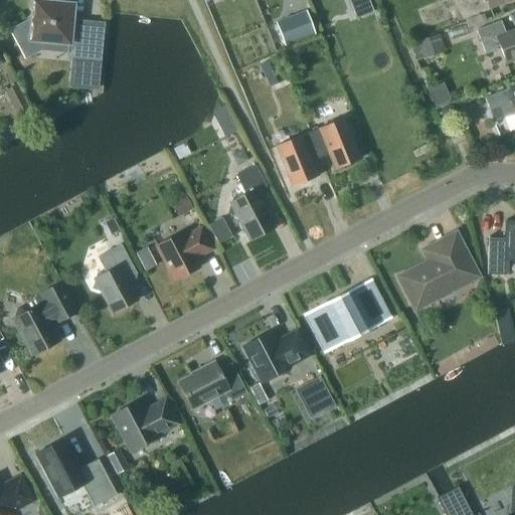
[(367,0),(347,0),(355,19),(372,13),(367,0)]
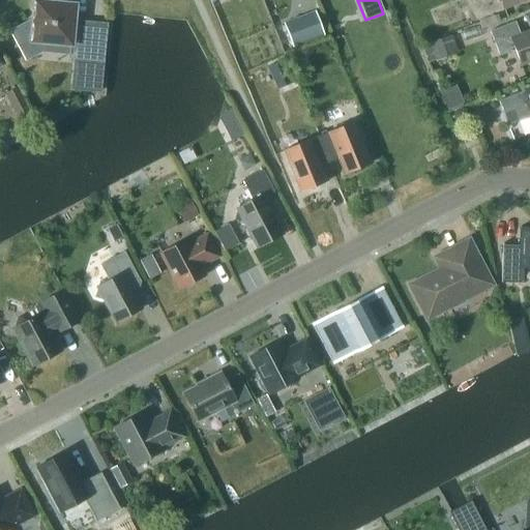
[(498,0),(502,9),(525,0),(498,0)]
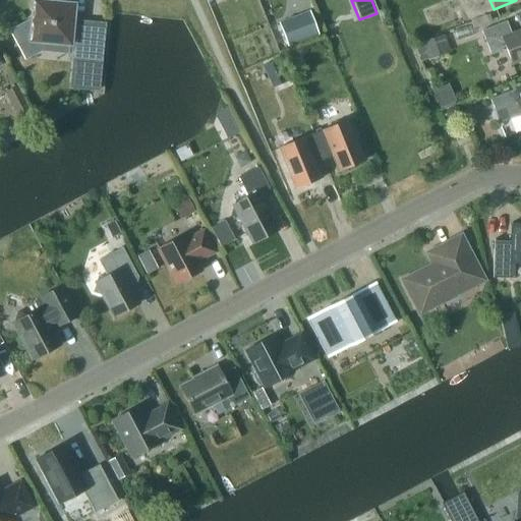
[(102,27),(71,24),(73,4),(33,1),(31,29),(20,34),(29,49),(41,43),(68,45),(67,57),(99,60),(102,27)]
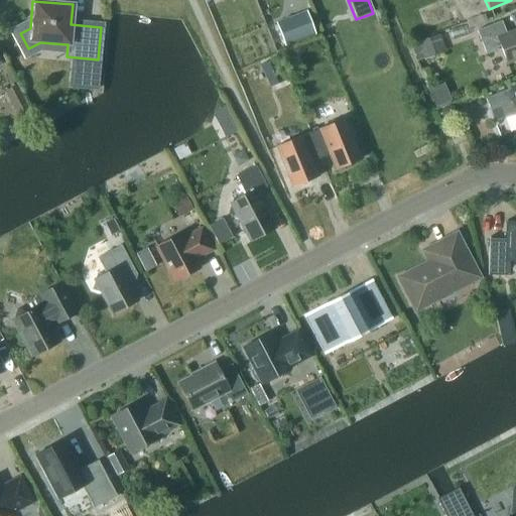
[(305,11),(275,23),(284,46),(314,34),(305,11)]
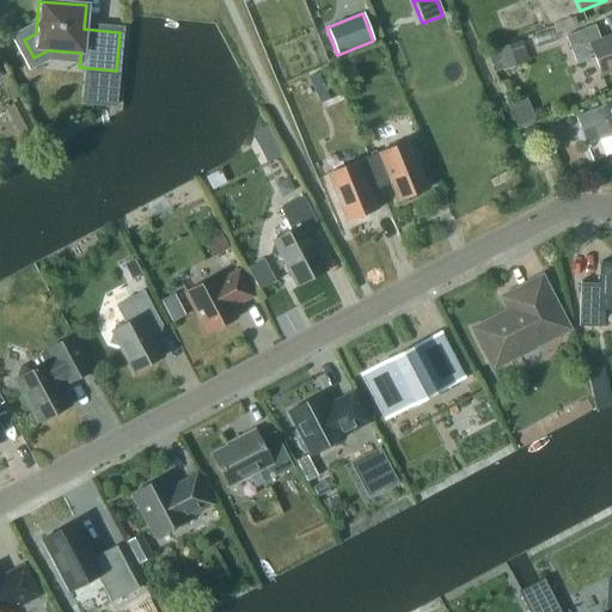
[(611,35),(599,41),(593,25),(564,36),(575,65),(593,57),(599,75),(611,69),(611,35)]
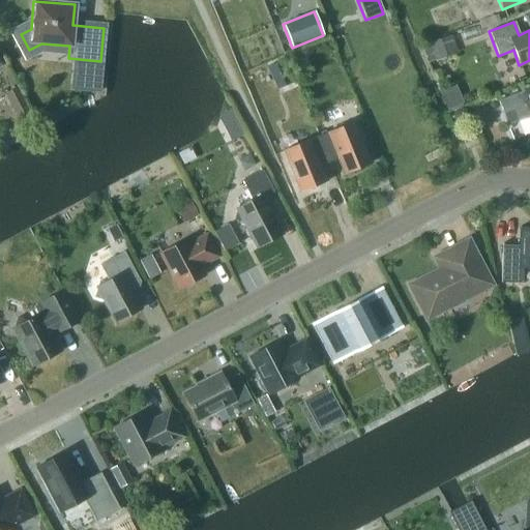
[(435,62),(458,54),(451,36),(429,43),(435,62)]
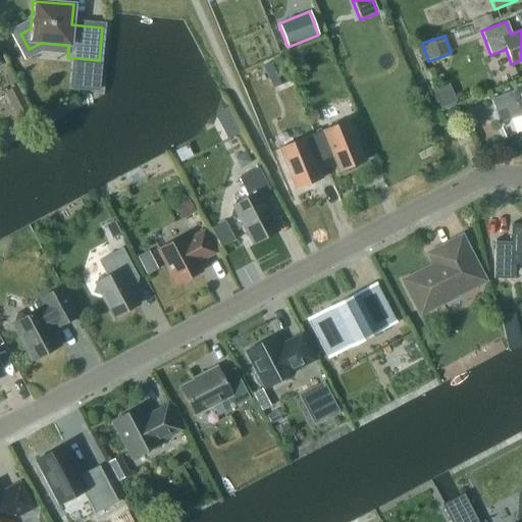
[(277,59),(263,66),(272,88),(288,82),(277,59)]
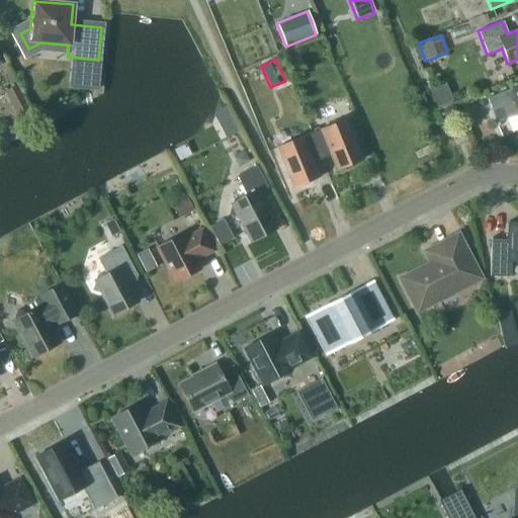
[(436,107),(452,100),(444,83),(429,90),(436,107)]
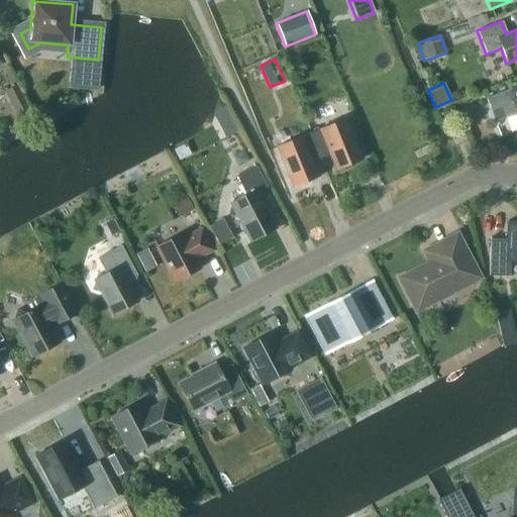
[(15,114),(28,107),(17,85),(3,92),(15,114)]
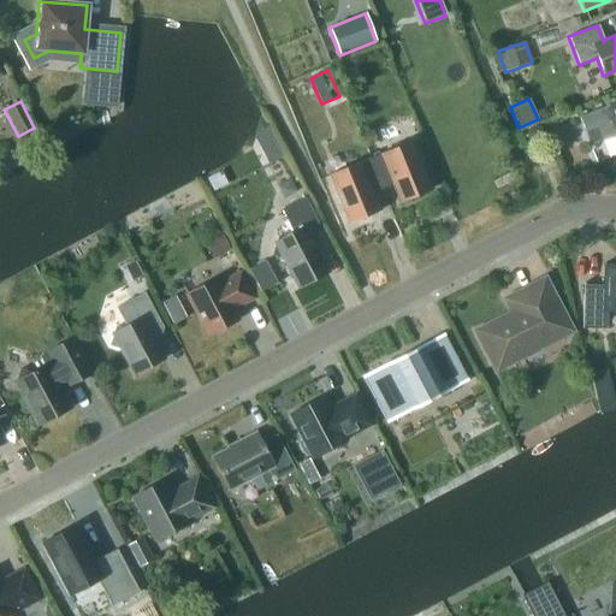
[(615,119),(614,122),(606,106),(578,118),(588,144),(615,135),(615,138),(615,119)]
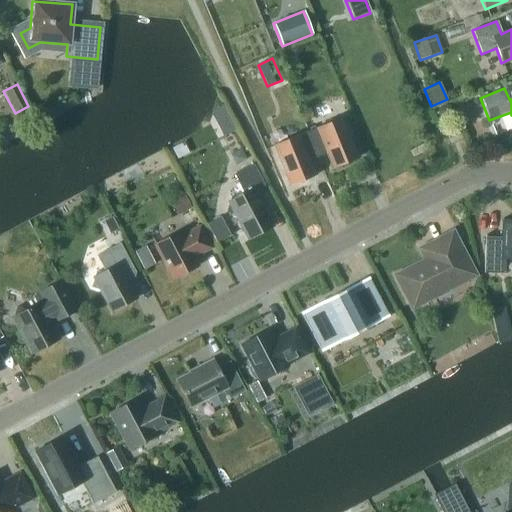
[(213,110),(211,116),(222,137),(235,130),(222,106),(213,110)]
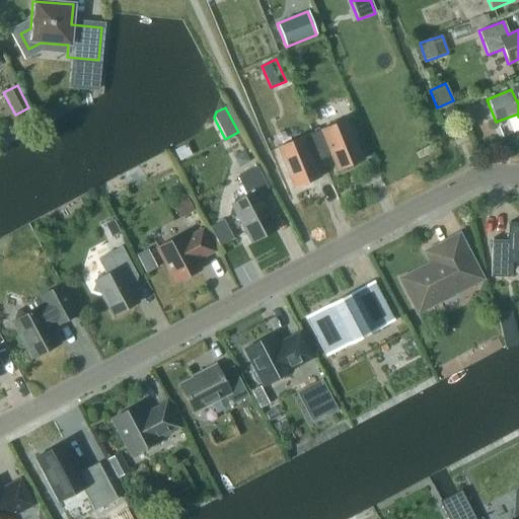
[(311,134),(321,159),(330,155),(338,171),(363,160),(346,120),(311,134)]
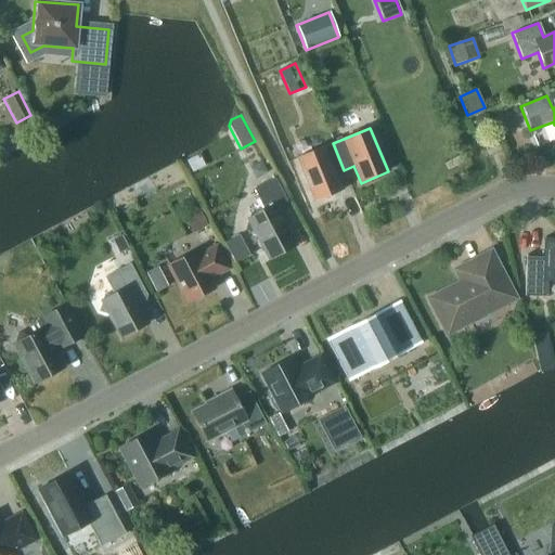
[(486,151),(498,145),(493,133),(481,139),(486,151)]
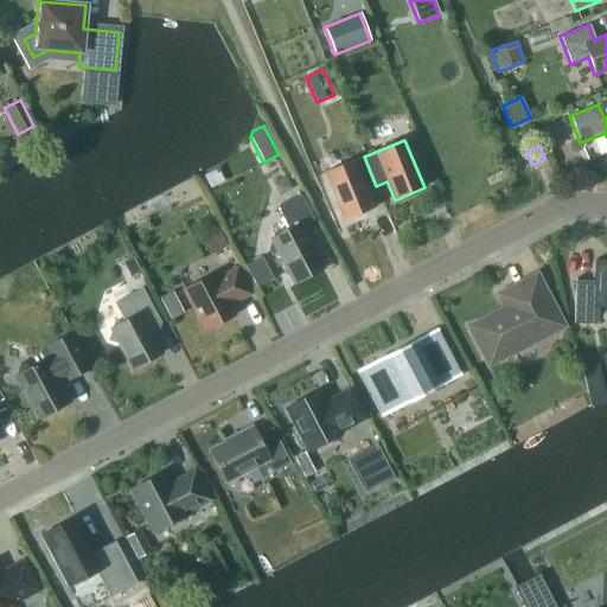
[(366,190),(376,186),(364,157),(324,174),(344,221),(374,209),(366,190)]
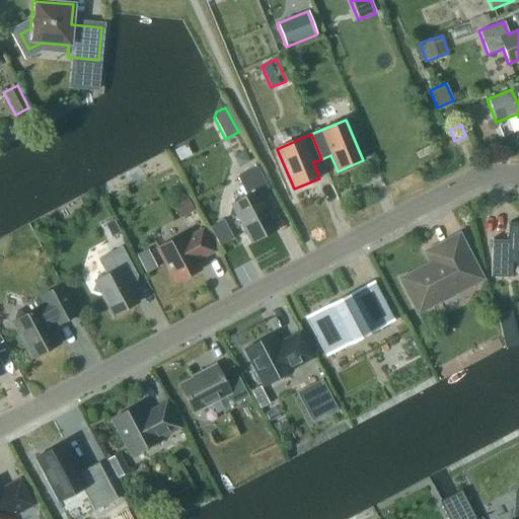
[(238,167),(249,162),(244,151),(233,157),(238,167)]
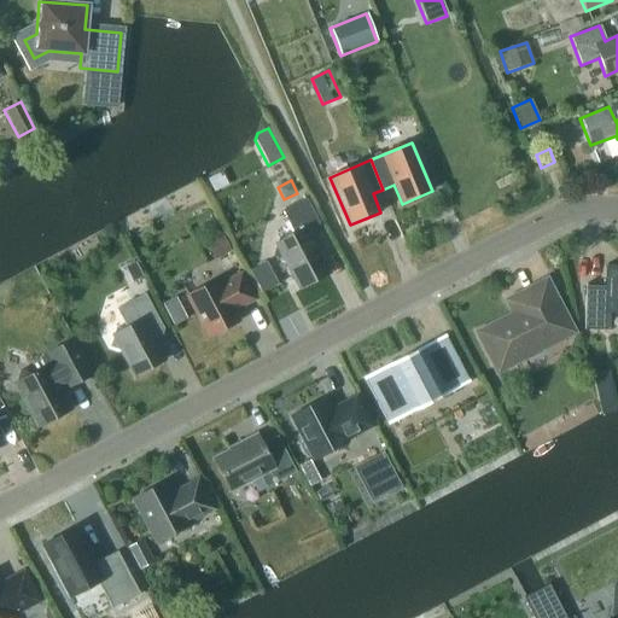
[(326,270),(305,232),(318,225),(304,199),(281,211),(293,234),(285,239),(279,238),(273,256),(284,260),(297,285),(326,270)]
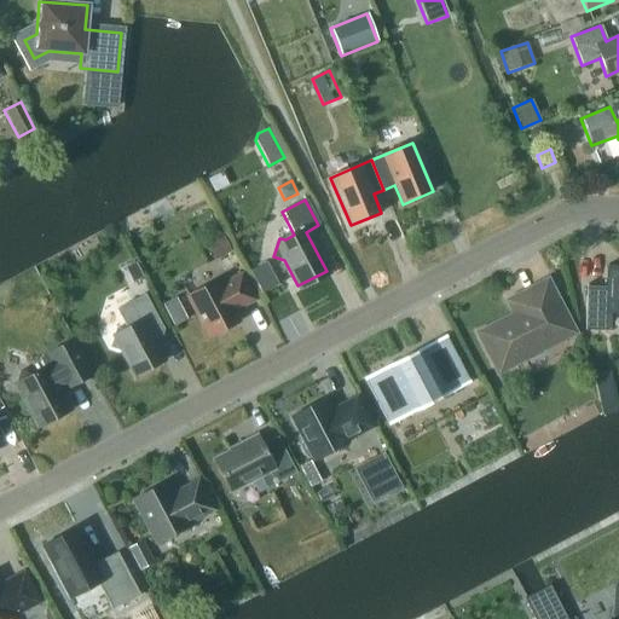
[(231,252),(221,235),(206,243),(215,261),(231,252)]
